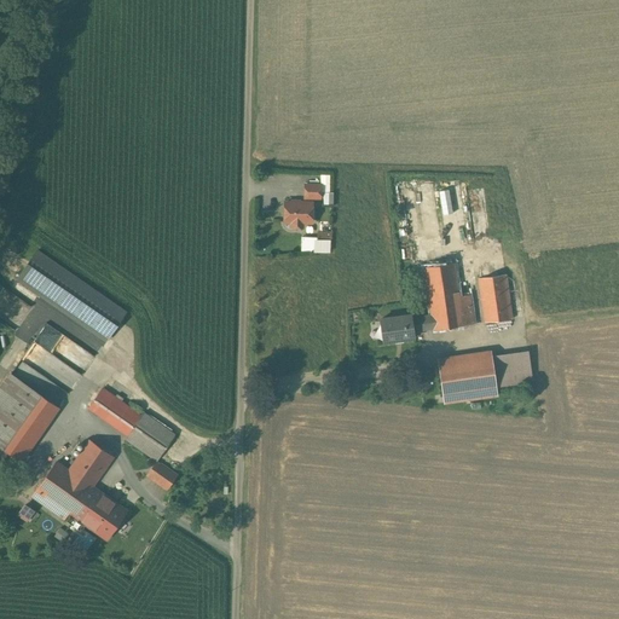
[(305,184),(305,198),(320,198),(320,185),(305,184)]
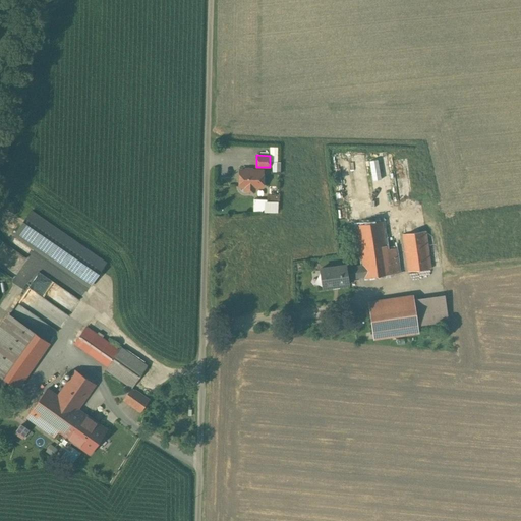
[(263,171),(240,170),(239,186),(245,186),(245,191),(254,191),(254,187),(263,187),(263,171)]
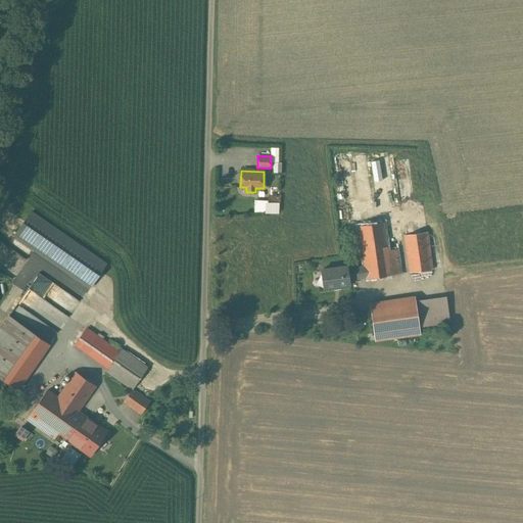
[(254,199),(254,211),(280,212),(280,194),(268,194),(268,199),(254,199)]
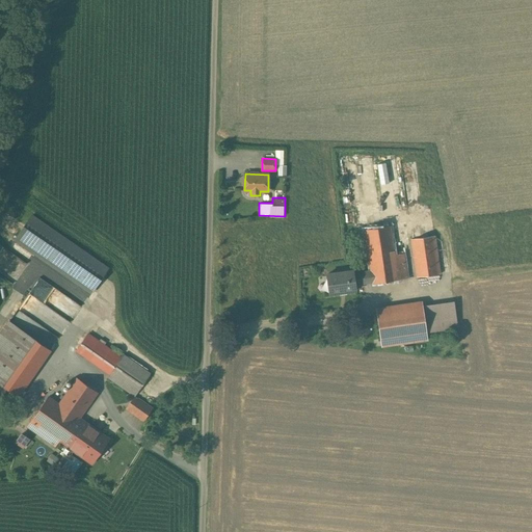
[(253,214),(251,203),(243,203),(244,214),(253,214)]
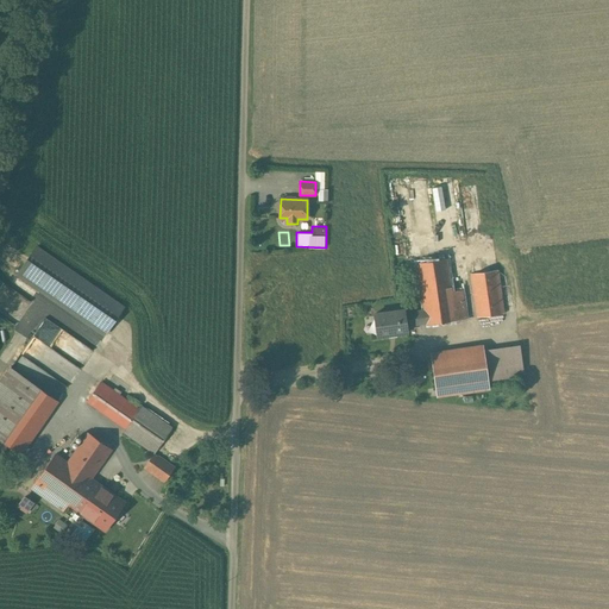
[(36,245),(16,276),(105,337),(124,306),(36,245)]
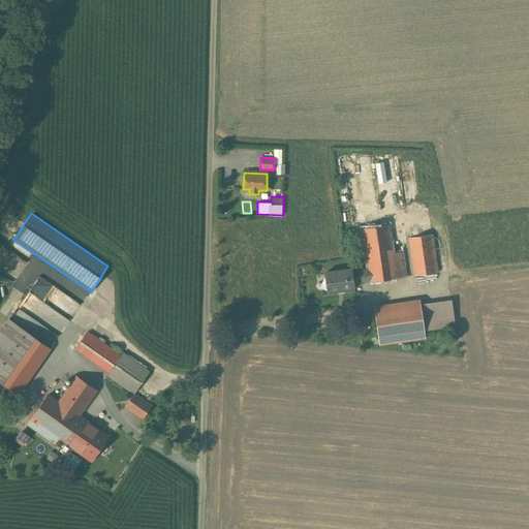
[(370,267),(372,280),(408,276),(405,249),(396,250),(392,221),(365,224),(370,267)]
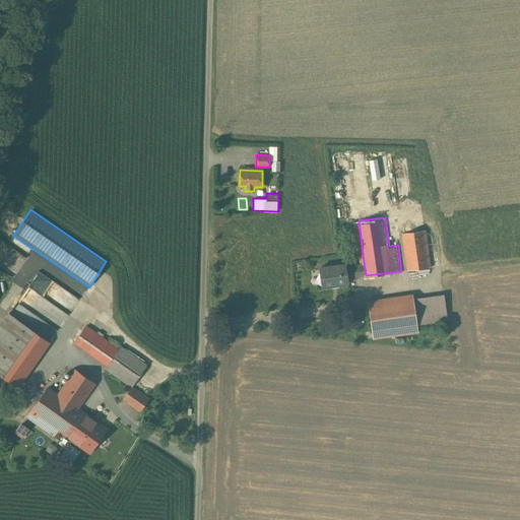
[(405,230),(410,267),(434,264),(429,226),(405,230)]
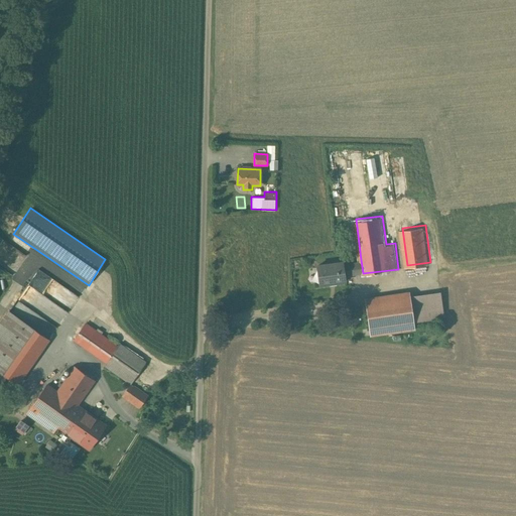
[(0,261),(15,271),(26,255),(0,236),(0,261)]
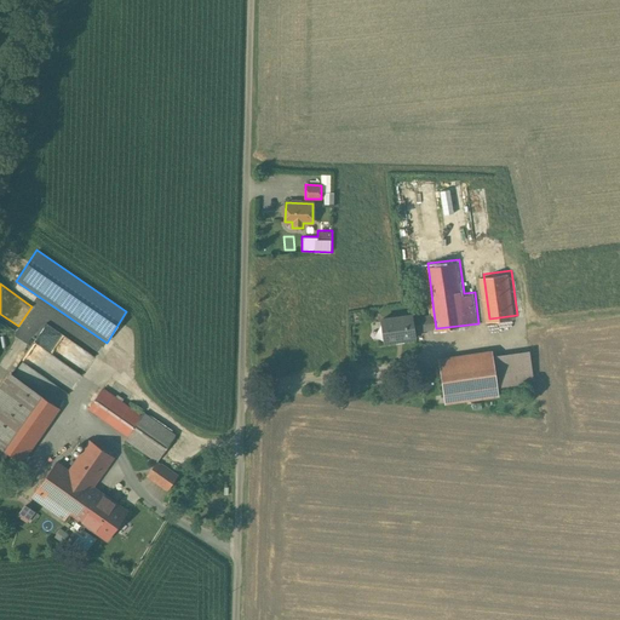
[(382,342),(418,338),(418,331),(436,328),(434,313),(415,315),(414,306),(378,311),(382,342)]
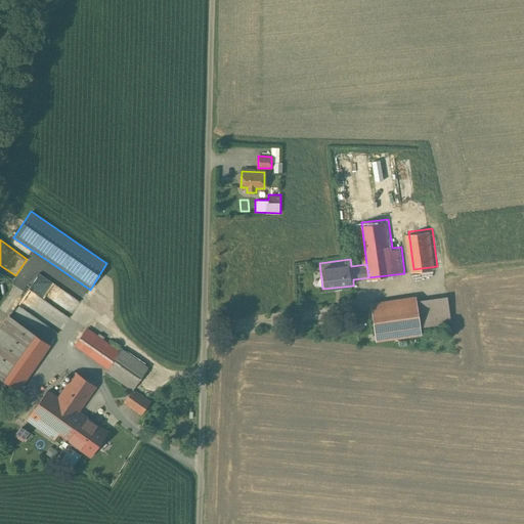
[(70,316),(44,300),(55,282),(38,271),(17,304),(60,331),(70,316)]
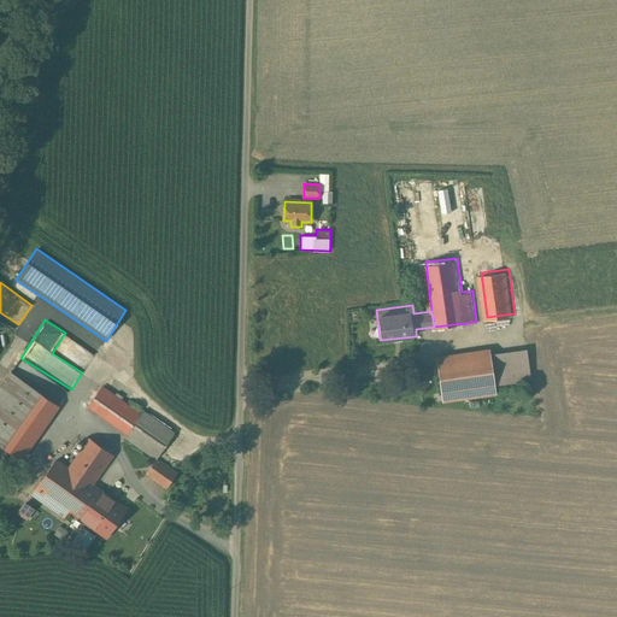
[(492,339),(436,347),(445,399),(499,391),(492,339)]
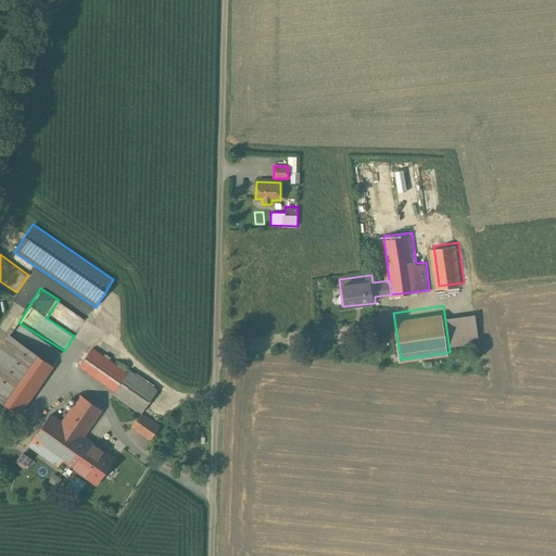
[(0,396),(11,405),(20,411),(55,361),(11,329),(0,344),(0,396)]
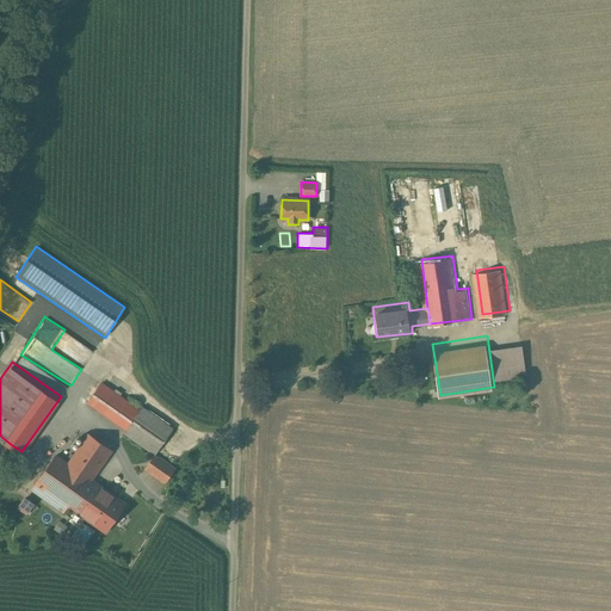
[(143,408),(105,382),(93,400),(131,426),(128,431),(159,454),(178,426),(147,403),(143,408)]
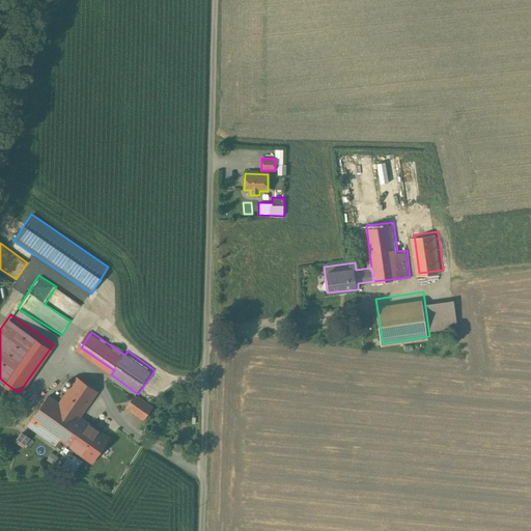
[(99,389),(79,375),(59,403),(47,394),(26,424),(65,452),(68,446),(91,462),(108,437),(80,417),(99,389)]
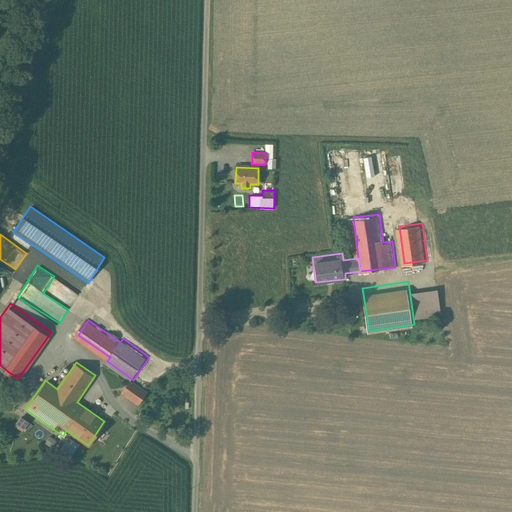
[(0,382),(2,384),(10,373),(0,365),(0,382)]
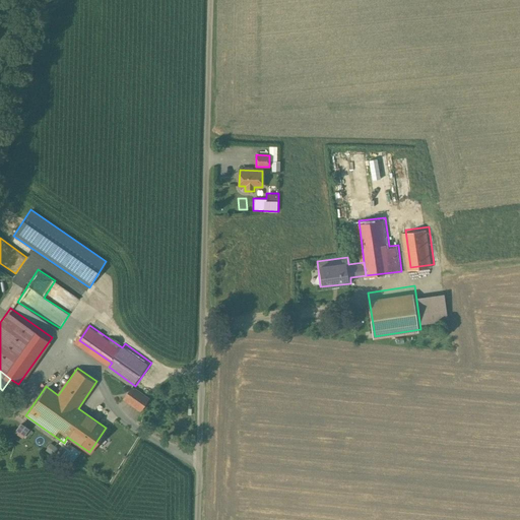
[(127,397),(144,409),(152,398),(135,386),(127,397)]
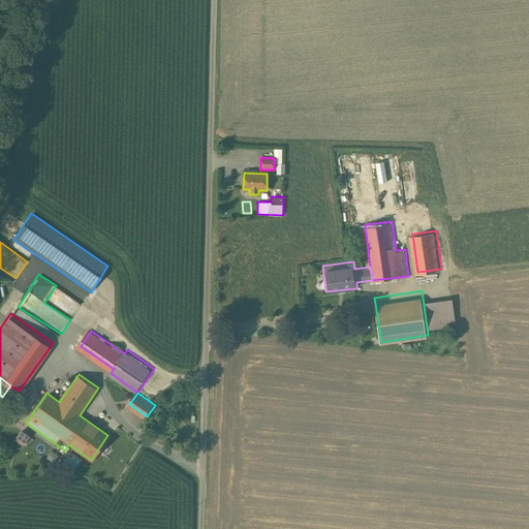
[(21,429),(14,439),(23,445),(30,435),(21,429)]
